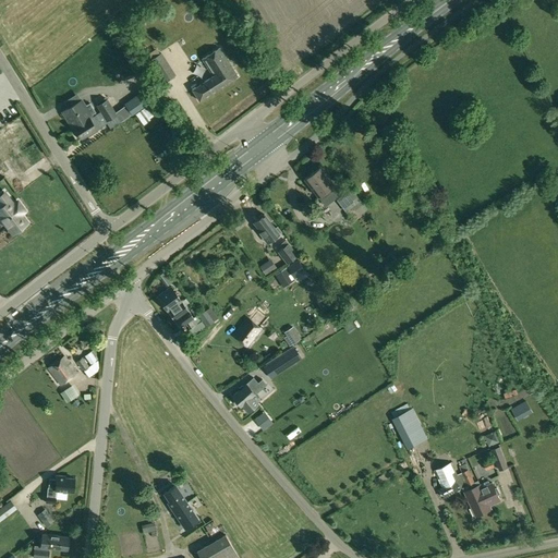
[(193,88),(201,100),(239,76),(220,47),(204,58),(215,75),(193,88)]
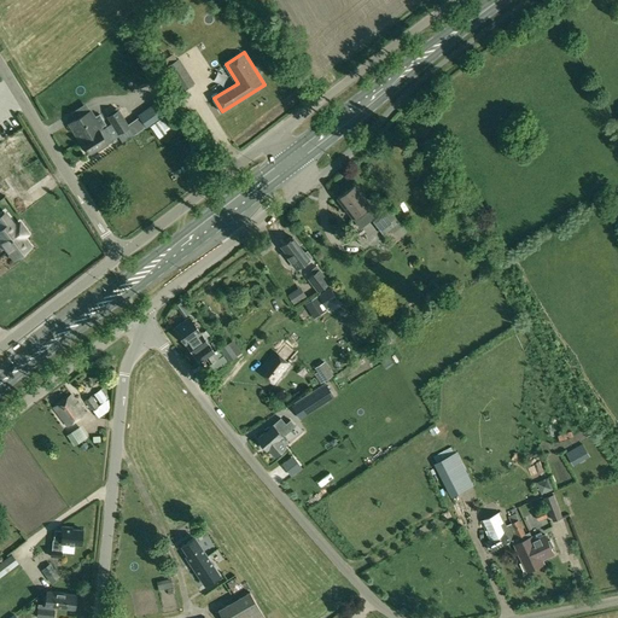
[(180,59),(167,68),(182,91),(196,82),(180,59)]
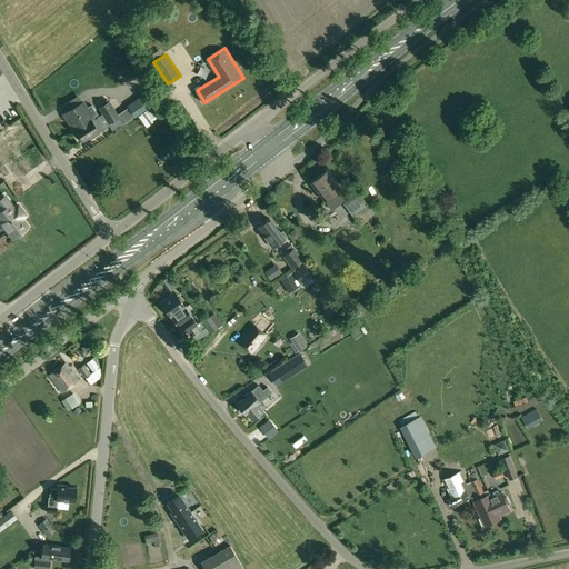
[(128,108),(135,117),(151,105),(145,96),(128,108)]
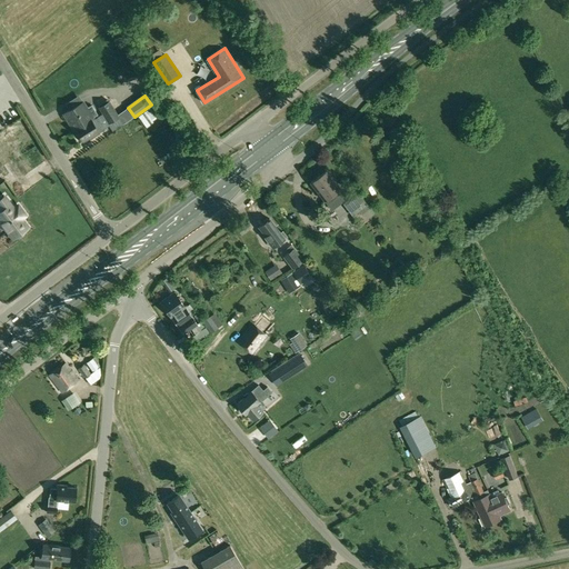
[(78,127),(90,119),(91,120),(97,117),(99,116),(92,105),(88,108),(83,101),(78,105),(66,112),(76,128),(78,127)]
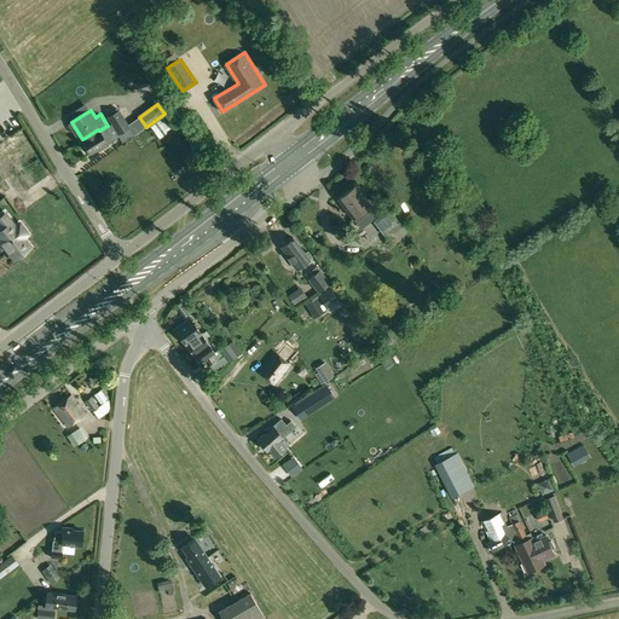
[(119,110),(108,116),(123,142),(134,134),(119,110)]
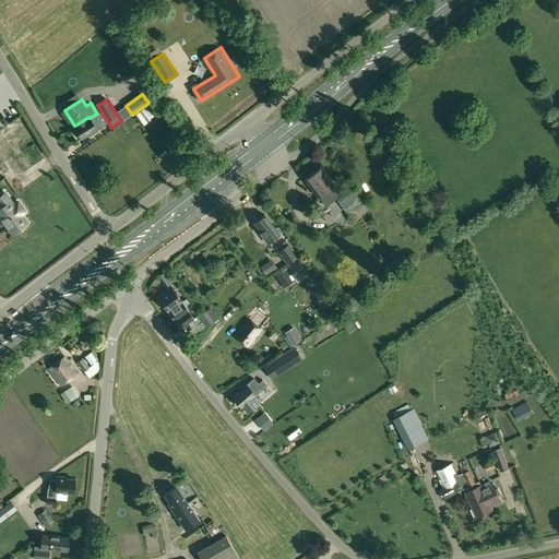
[(135,114),(143,125),(150,120),(149,119),(156,114),(150,104),(135,114)]
